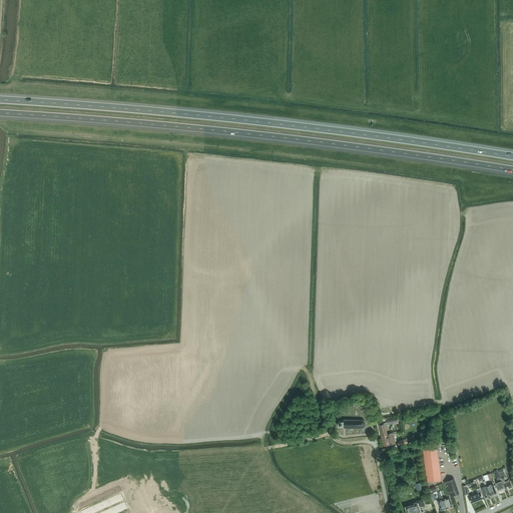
[(388,423),(387,423),(379,425),(381,436),(387,435),(387,434),(386,431),(388,431),(387,425),(388,425),(394,423),(394,425),(399,424),(397,419),(388,421),(388,423)]
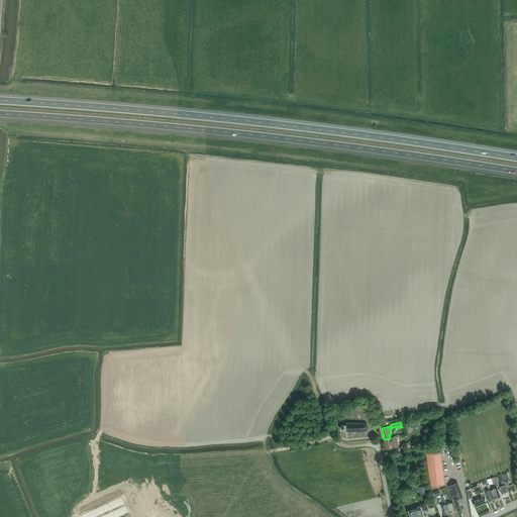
[(357,431),(365,431),(366,431),(367,431),(367,430),(368,430),(368,429),(369,429),(369,428),(369,427),(369,426),(368,425),(367,424),(366,424),(365,424),(346,423),(342,423),(342,424),(341,424),(341,429),(345,429),(345,431),(347,431),(348,431),(348,432),(349,432),(349,431),(356,431),(356,432),(357,432),(357,431)]
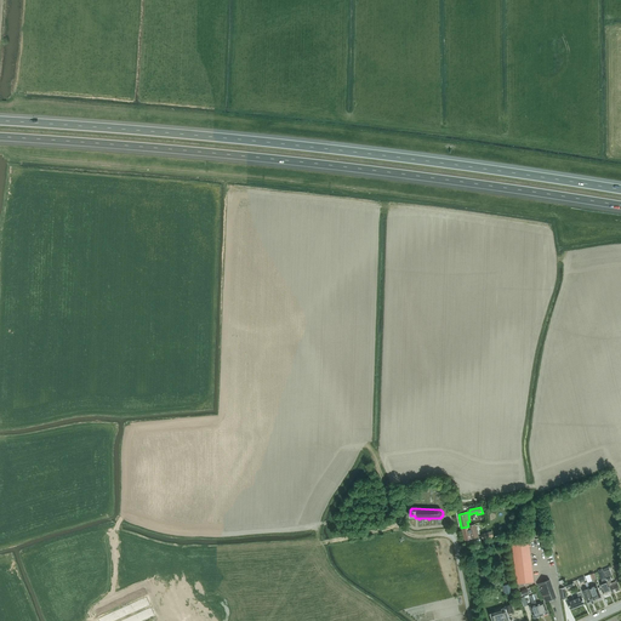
[(468,527),(461,528),(465,541),(479,537),(476,524),(468,525),(468,527)]
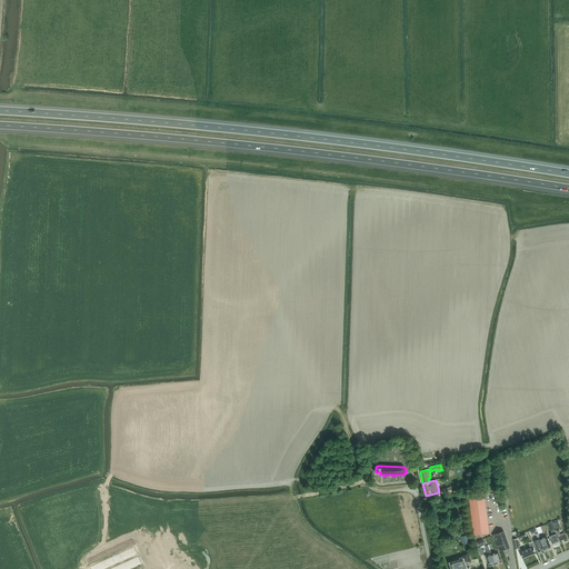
[(469,499),(473,536),(489,533),(485,498),(469,499)]
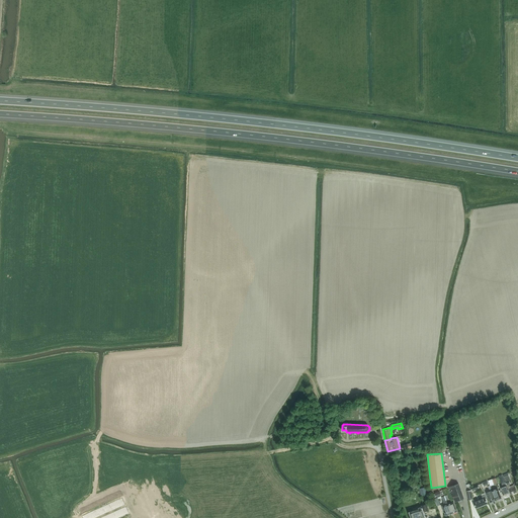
[(509,481),(505,482),(510,495),(517,492),(514,487),(514,486),(510,487),(509,484),(510,484),(509,481)]
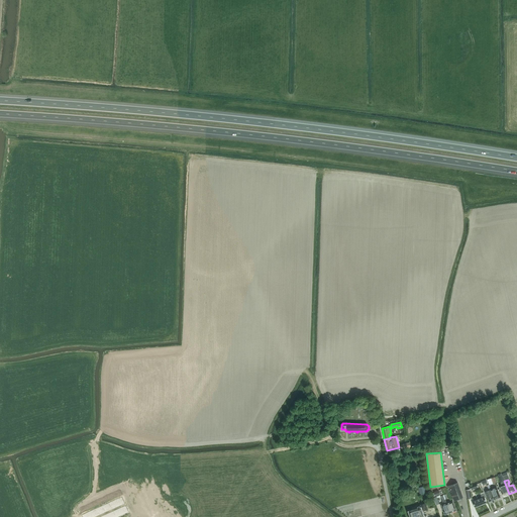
[(509,494),(504,481),(501,483),(502,486),(504,485),(505,488),(501,490),(501,491),(503,496),(509,494)]
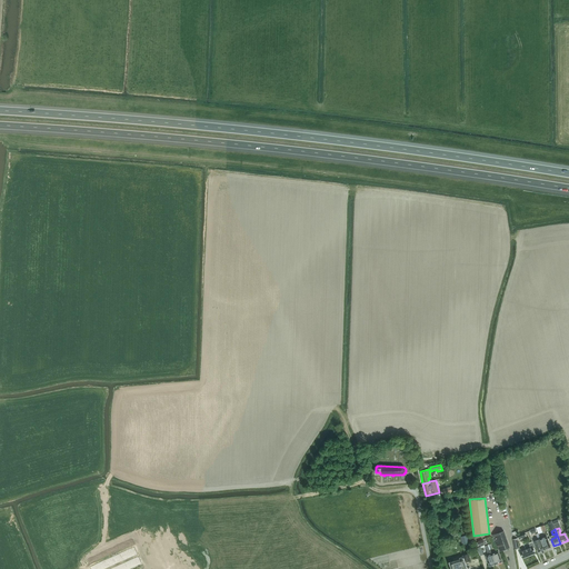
[(497,547),(498,547),(499,551),(510,548),(503,531),(492,536),(497,547)]
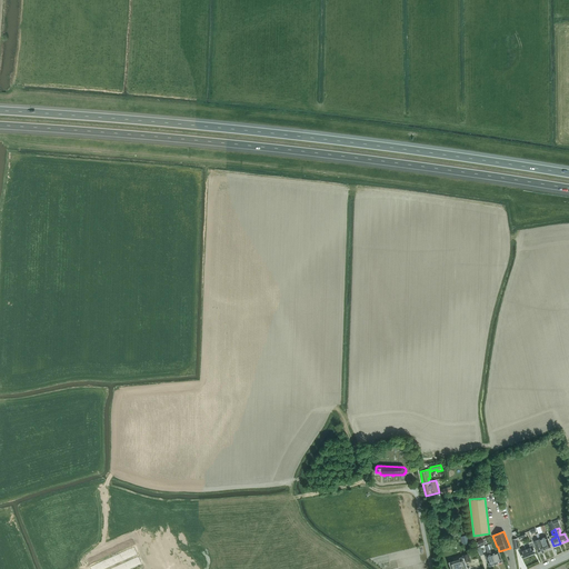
[(550,547),(547,537),(540,539),(545,550),(550,547)]
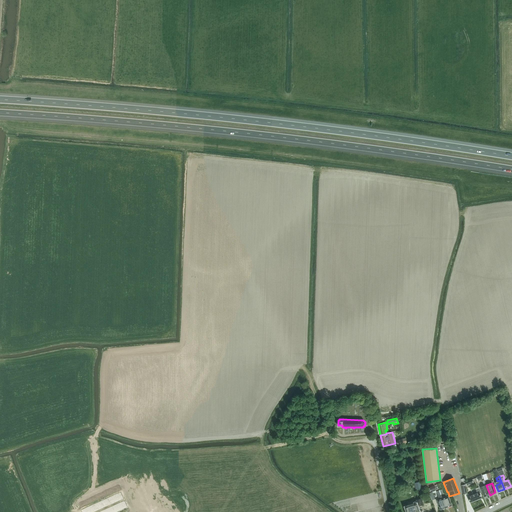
[(490,495),(486,485),(482,486),(480,487),(481,490),(482,490),(482,491),(484,497),(490,495)]
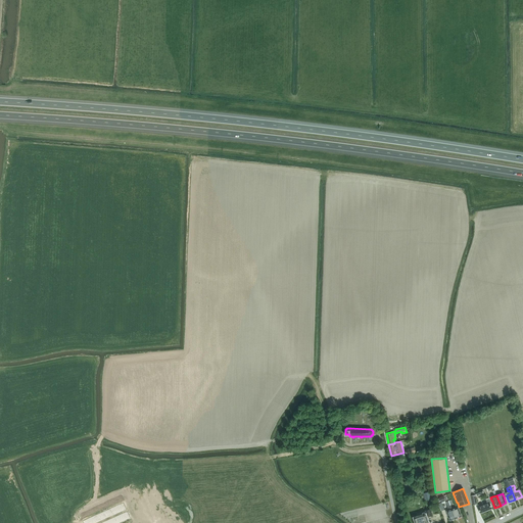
[(486,500),(487,502),(477,506),(480,513),(492,509),(490,504),(491,503),(489,498),(488,500),(486,500)]
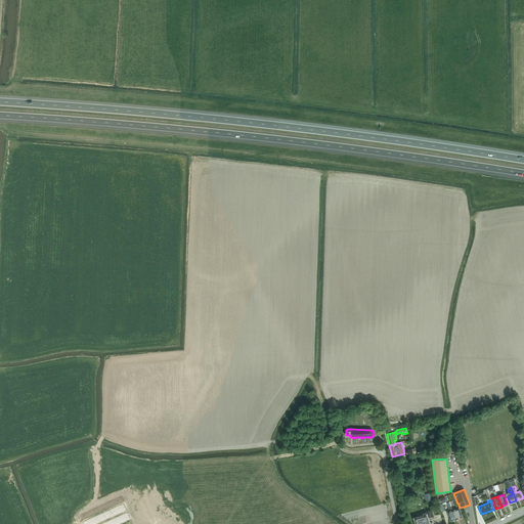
[(452,510),(451,506),(449,501),(447,503),(448,507),(449,511),(447,512),(451,522),(455,520),(452,510)]
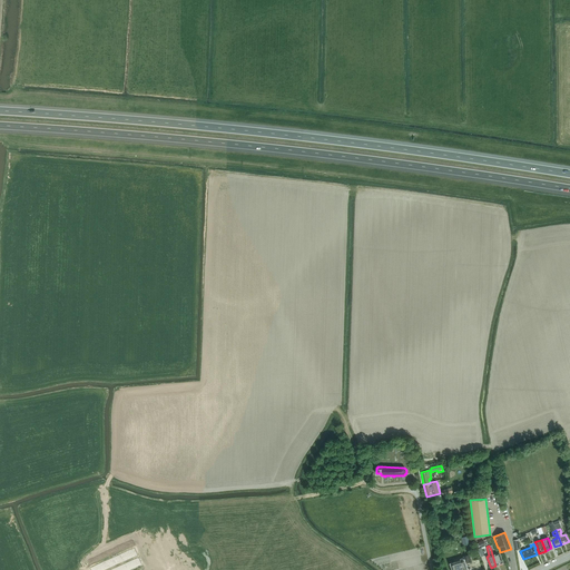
[(499,552),(492,554),(495,566),(503,562),(499,552)]
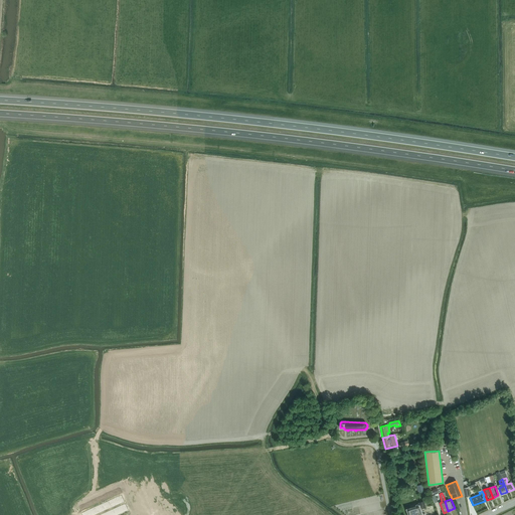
[(411,508),(406,509),(408,514),(422,514),(420,509),(425,508),(423,501),(418,503),(419,505),(415,507),(414,504),(410,506),(411,508)]
